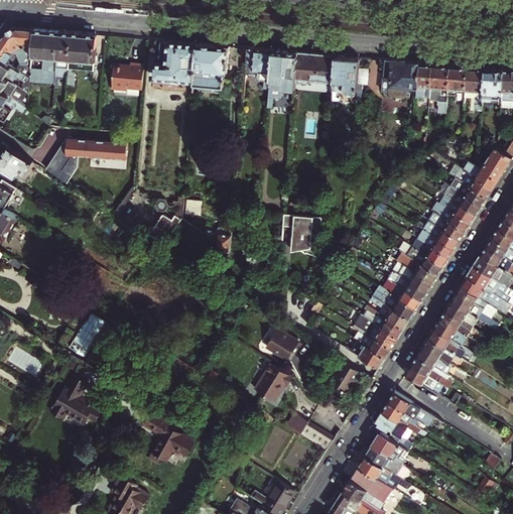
[(17,29),(14,29),(10,30),(7,32),(5,34),(0,41),(0,92),(25,110),(26,111),(28,82),(32,30),(17,29)]
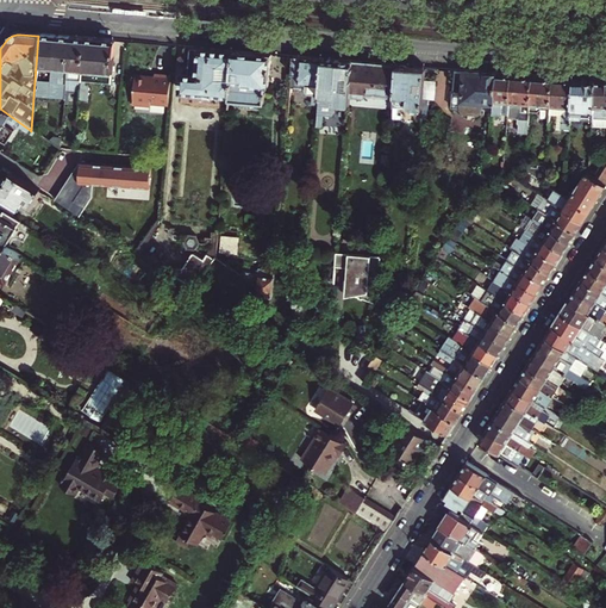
[(33,97),(62,99),(67,38),(38,36),(33,97)]
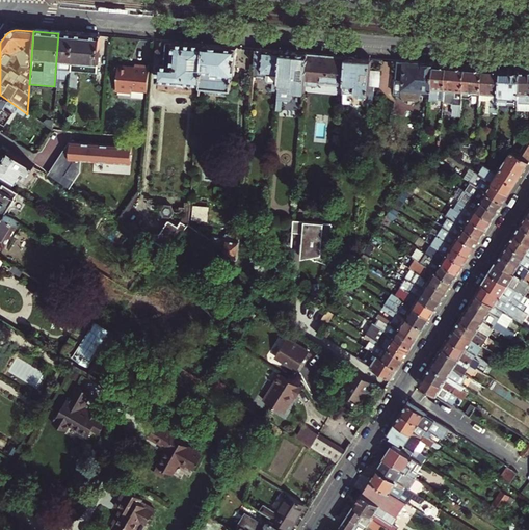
[(58,33),(54,86),(54,87),(58,87),(59,84),(69,84),(70,73),(70,61),(72,34),(58,33)]
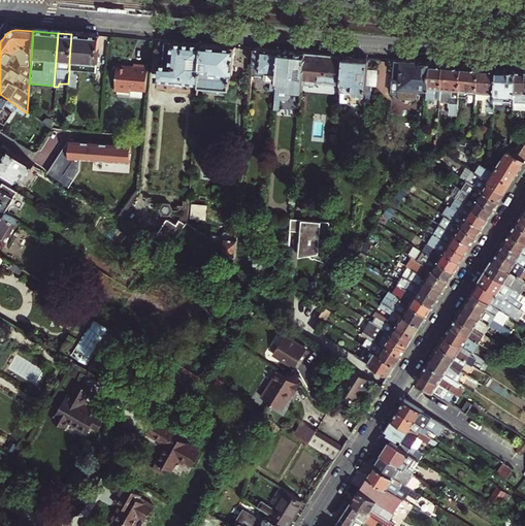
[(71,34),(69,61),(96,62),(98,37),(71,34)]
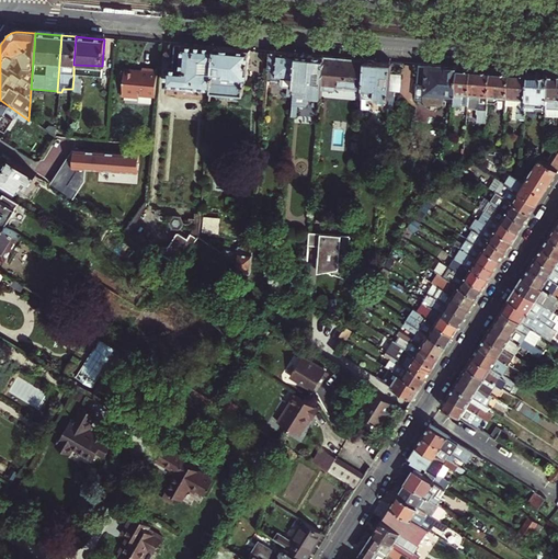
[(167,69),(166,86),(211,89),(214,48),(174,45),(173,69),(167,69)]
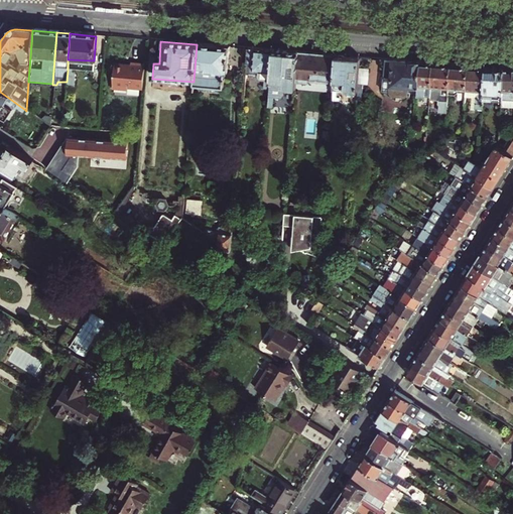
[(194,82),(194,86),(222,89),(223,74),(226,74),(228,47),(197,44),(194,82)]
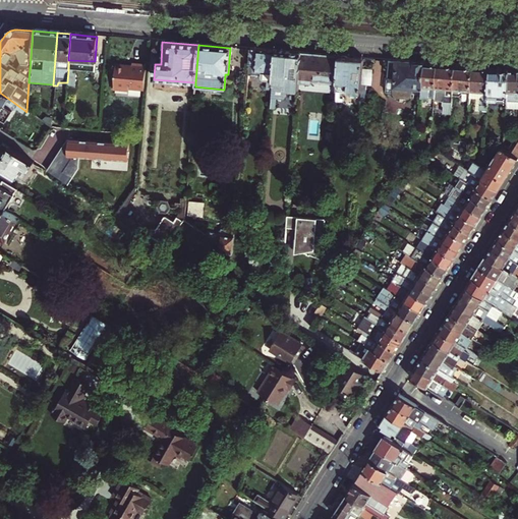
[(275,52),(248,50),(247,65),(253,65),(253,71),(256,71),(255,76),(260,76),(259,78),(262,81),(266,81),(266,90),(271,91),(275,52)]
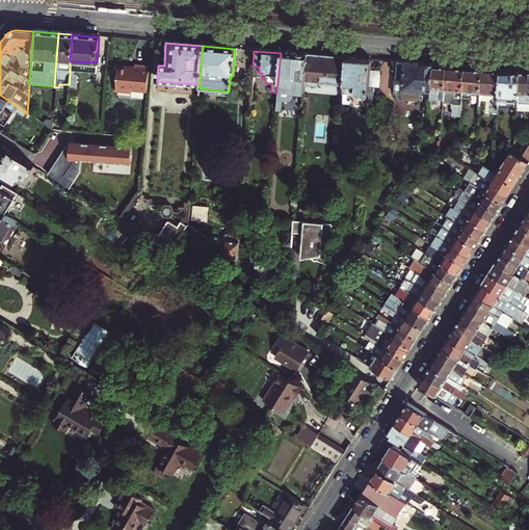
[(291,91),(303,93),(305,84),(308,55),(281,53),(276,93),(275,112),(280,112),(281,110),(282,101),(290,102),(291,91)]
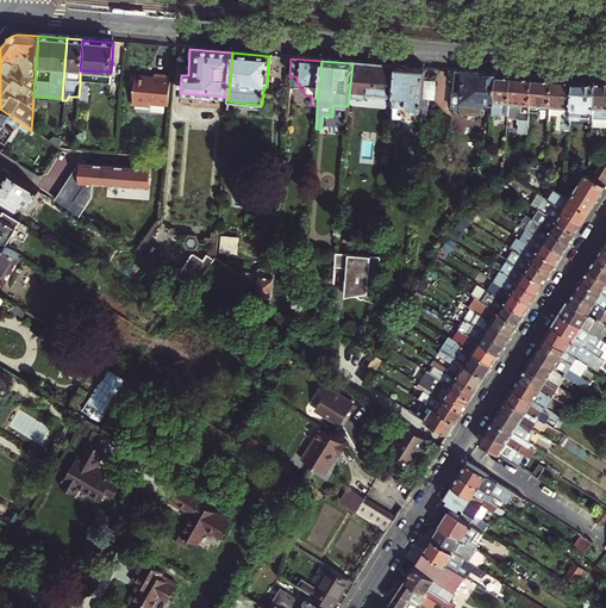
[(362,98),(362,95),(391,98),(393,67),(353,63),(349,97),(362,98)]
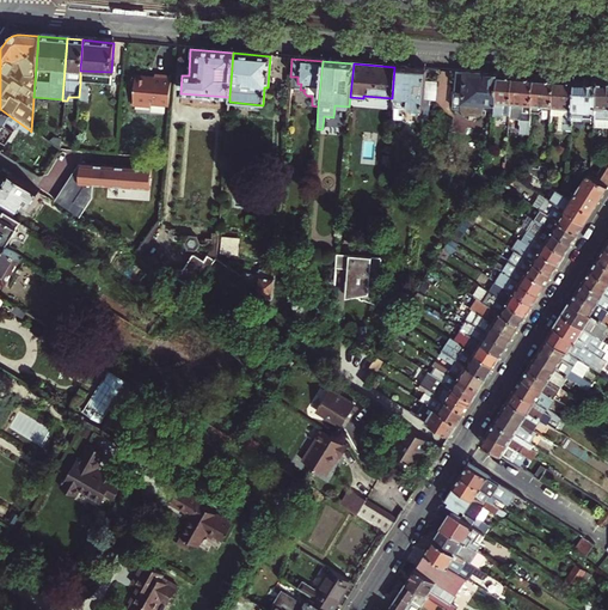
[(407,108),(423,110),(427,69),(394,67),(392,98),(409,99),(407,108)]
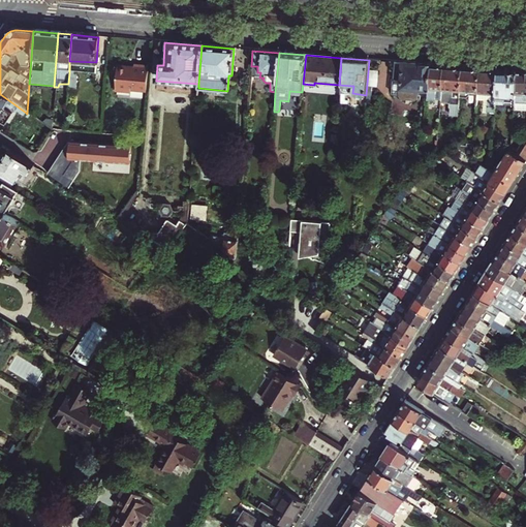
[(69,72),(73,72),(95,73),(96,62),(69,61),(69,72)]
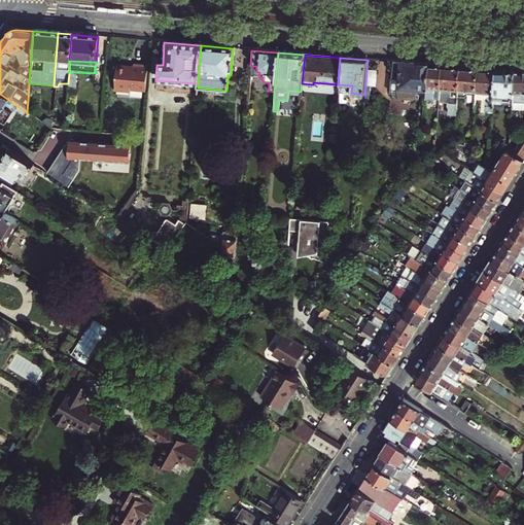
[(427,65),(392,62),(389,91),(397,92),(397,96),(400,99),(411,100),(415,96),(415,90),(425,91),(427,65)]
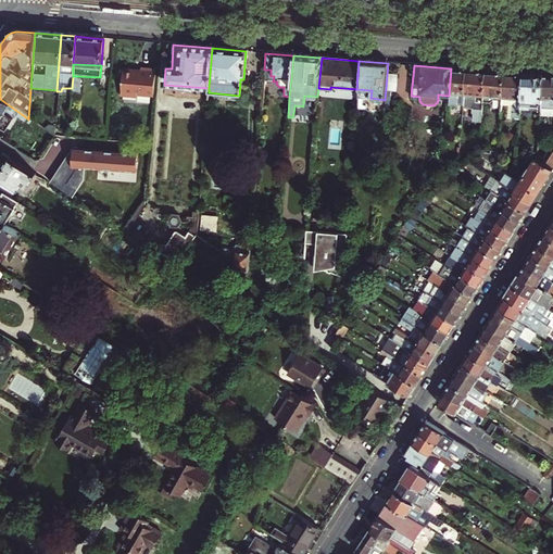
[(451,68),(449,96),(448,102),(447,112),(456,112),(457,95),(463,95),(465,71),(451,68)]
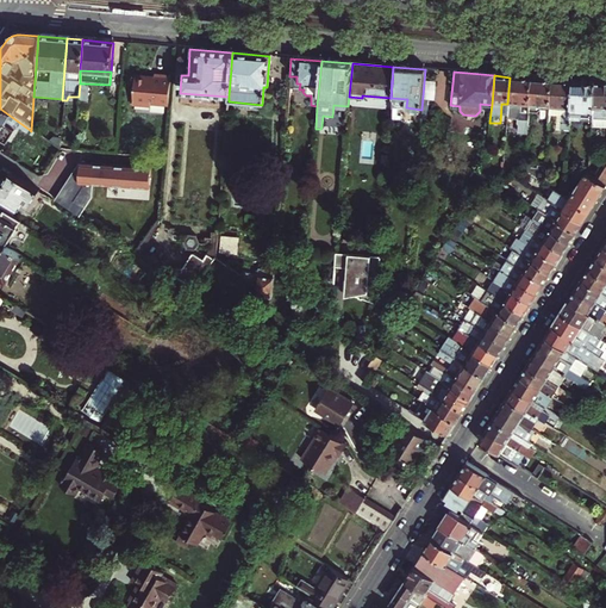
[(167,107),(169,78),(152,76),(152,79),(133,76),(131,107),(149,109),(149,106),(167,107)]
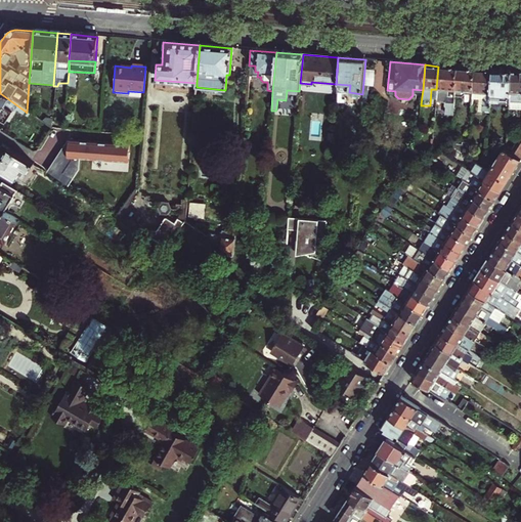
[(438,67),(436,89),(435,103),(443,104),(443,107),(444,110),(444,117),(451,118),(453,96),(456,68),(438,67)]
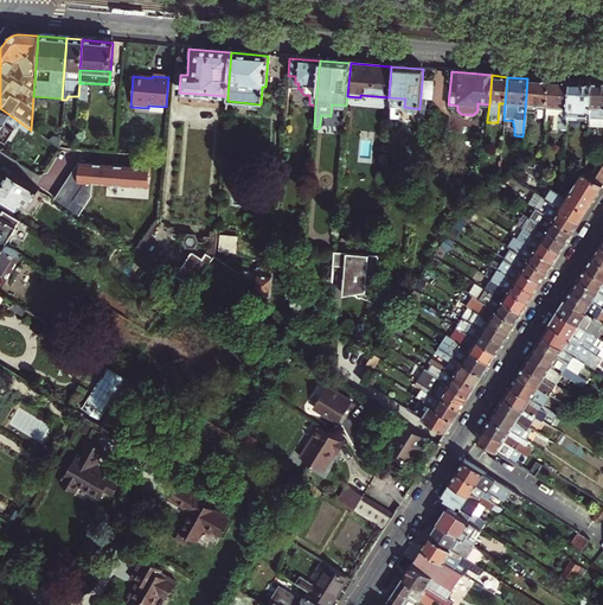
[(527,78),(525,112),(533,113),(536,110),(536,106),(546,107),(549,81),(527,78)]
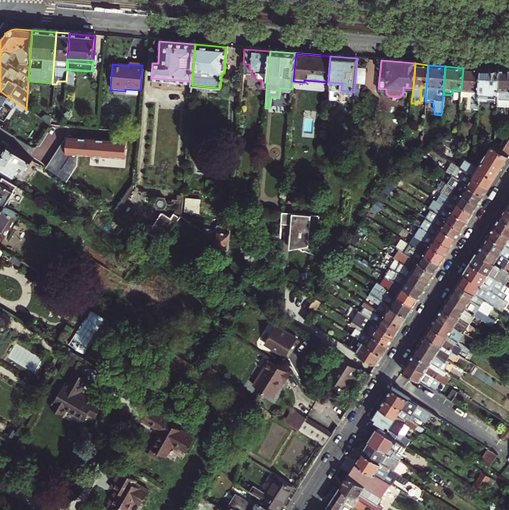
[(477,110),(478,102),(481,68),(463,68),(461,90),(475,91),(475,94),(472,93),(471,97),(470,98),(469,110),(477,110)]
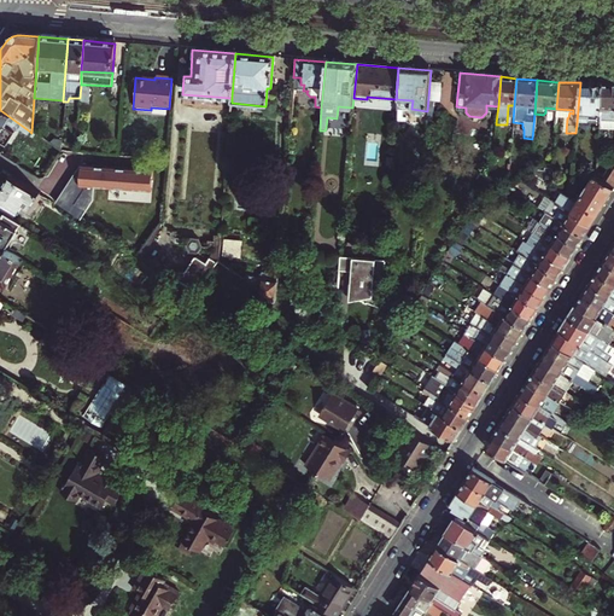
[(580,82),(577,123),(586,123),(586,122),(598,122),(602,83),(580,82)]
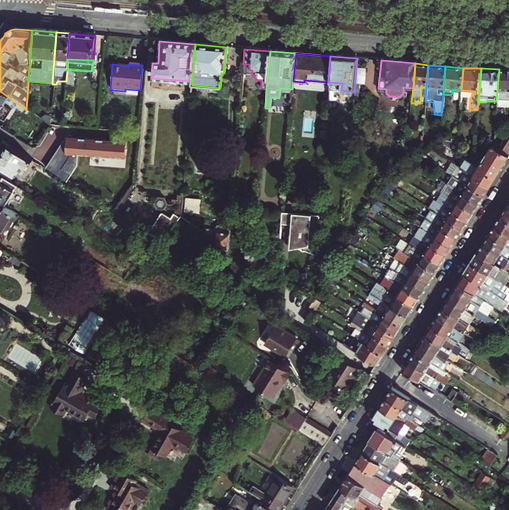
[(508,107),(508,69),(499,69),(496,101),(496,107),(499,107),(499,100),(506,101),(506,107),(508,107)]
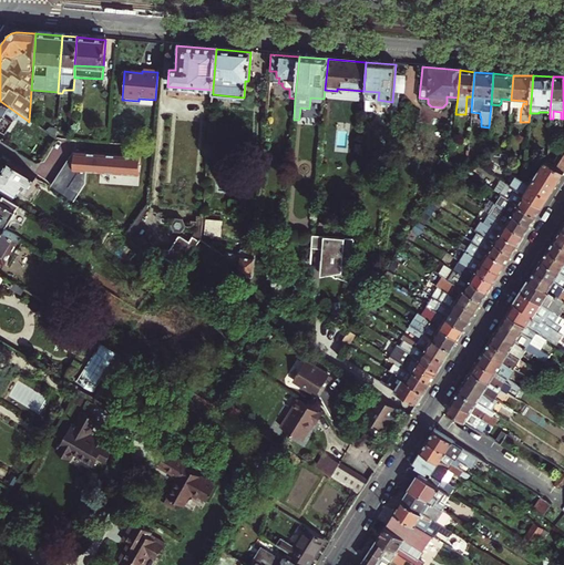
[(511,100),(511,108),(521,109),(522,108),(523,103),(526,104),(526,101),(511,100)]
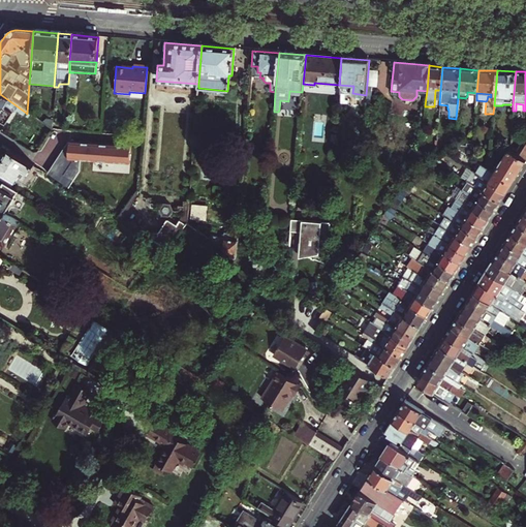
[(0,114),(3,110),(11,115),(14,112),(23,117),(26,113),(0,94),(0,114)]
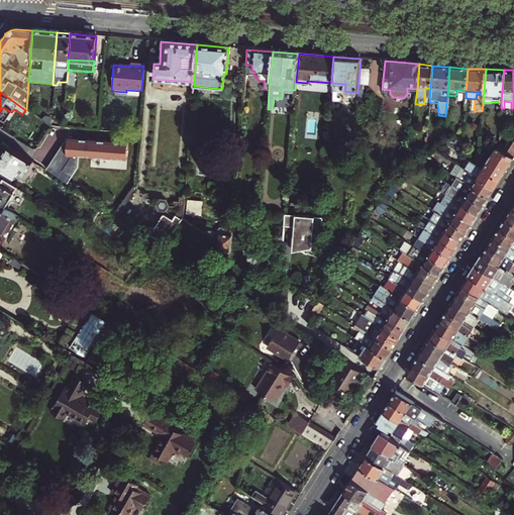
[(3,107),(0,111),(0,120),(4,123),(11,112),(3,107)]
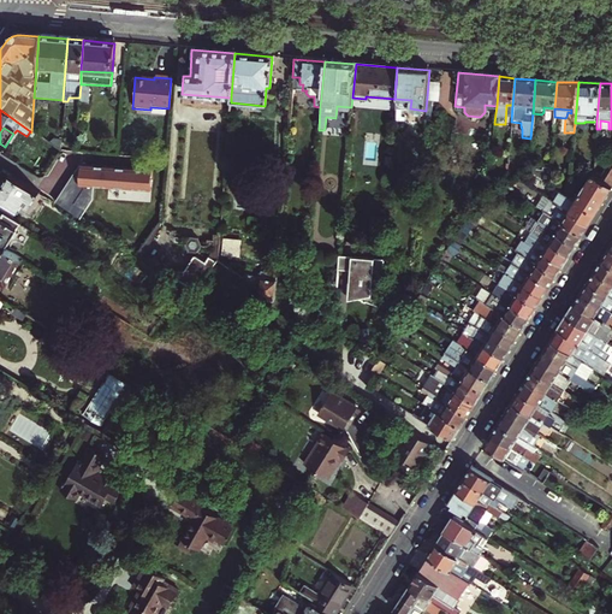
[(53,139),(48,143),(59,152),(60,140),(53,139)]
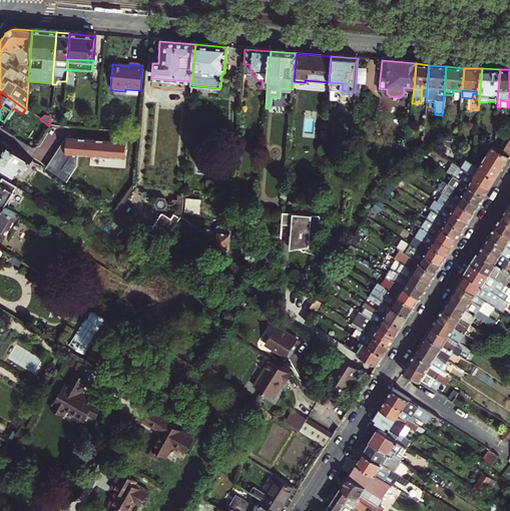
[(458,140),(440,139),(440,143),(457,154),(458,140)]
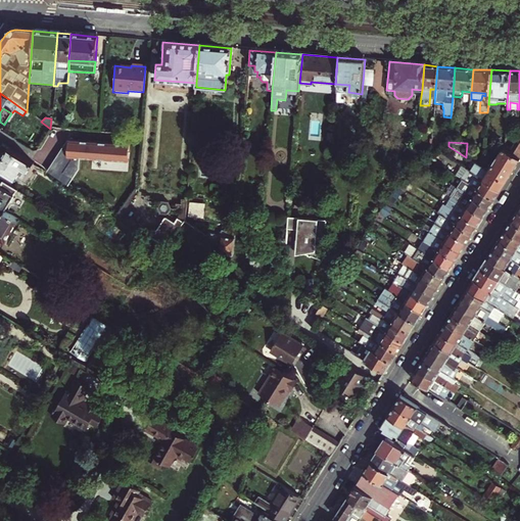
[(519,159),(519,157),(519,149),(513,145),(508,153),(519,159)]
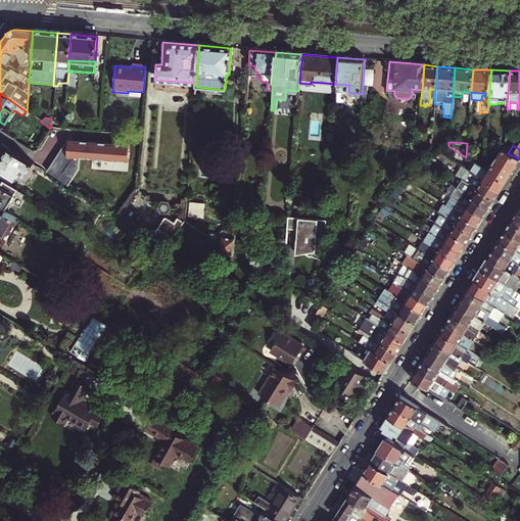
[(500,191),(519,159),(508,153),(503,149),(489,172),(483,168),(478,164),(475,162),(469,172),(500,191)]
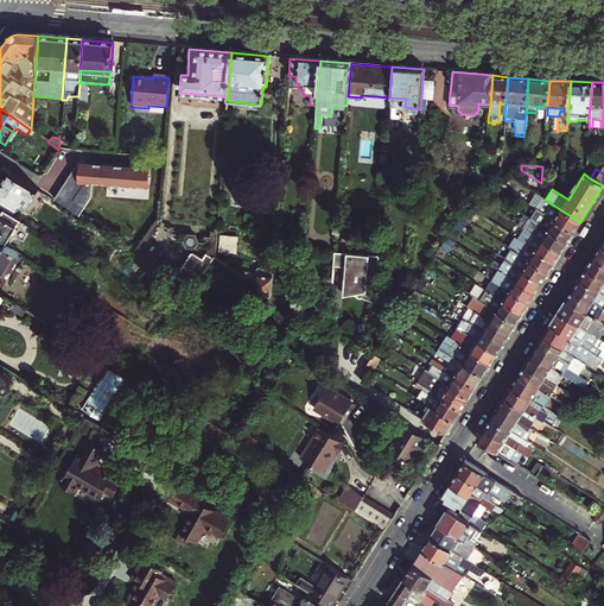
[(0,208),(6,199),(19,207),(25,197),(31,200),(37,191),(10,175),(4,185),(0,183),(0,208)]
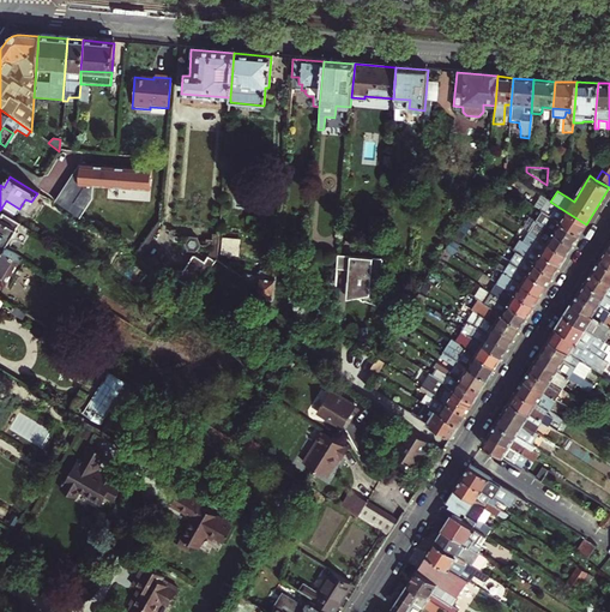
[(475,213),(482,202),(476,198),(470,209),(475,213)]
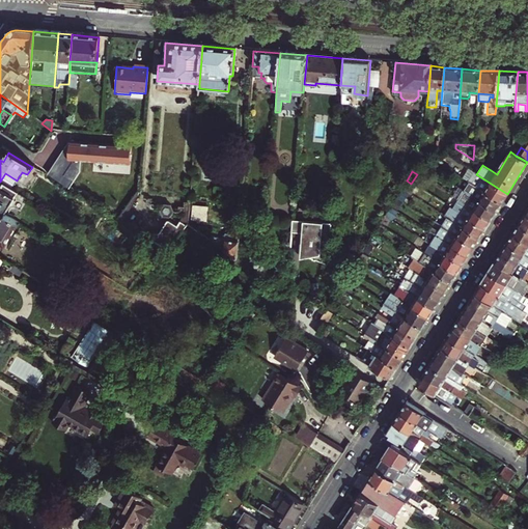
[(507,194),(476,174),(473,172),(469,178),(465,175),(463,178),(469,183),(501,203),(507,194)]
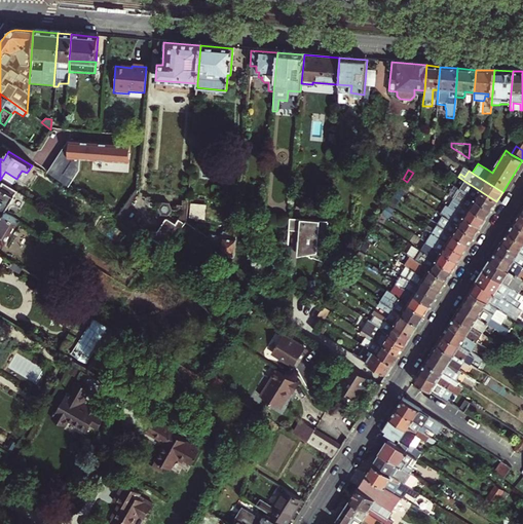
[(406,194),(412,185),(407,182),(403,179),(397,188),(402,191),(406,194)]
